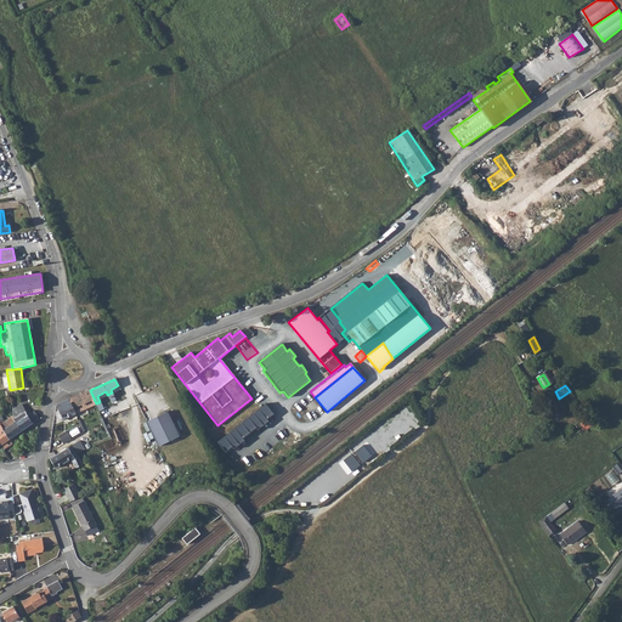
[(89,390),(68,399),(75,414),(96,405),(96,403),(90,390),(89,390)]
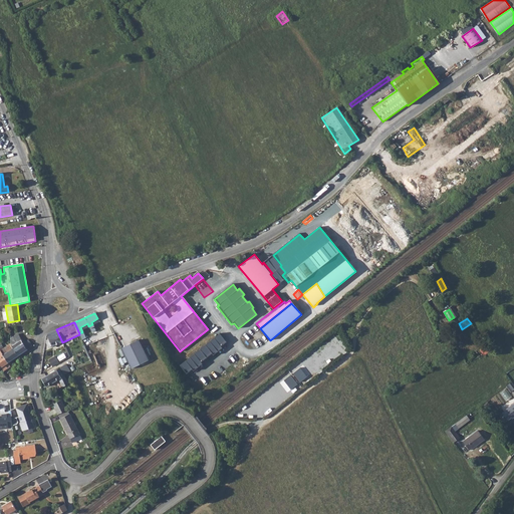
[(56,329),(46,334),(48,339),(46,340),(45,342),(48,347),(62,342),(56,329)]
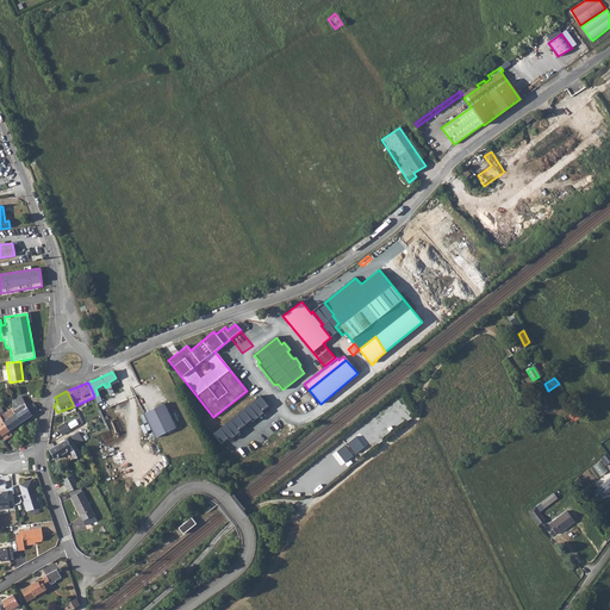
[(261,394),(210,431),(221,444),(228,439),(230,441),(240,433),(238,430),(251,419),(254,422),(265,414),(263,411),(269,406),(261,394)]
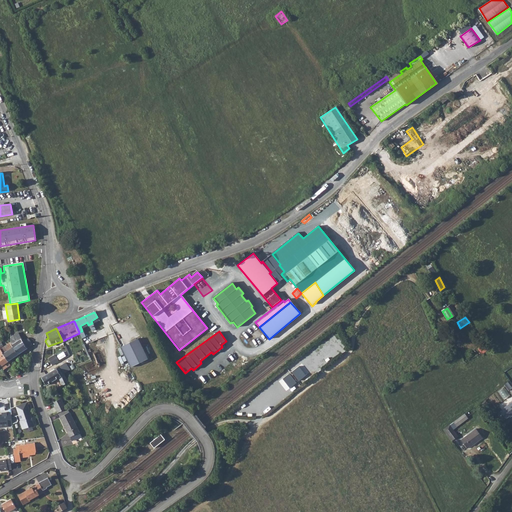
[(10,342),(9,343),(18,355),(27,348),(23,342),(17,333),(10,337),(10,342)]
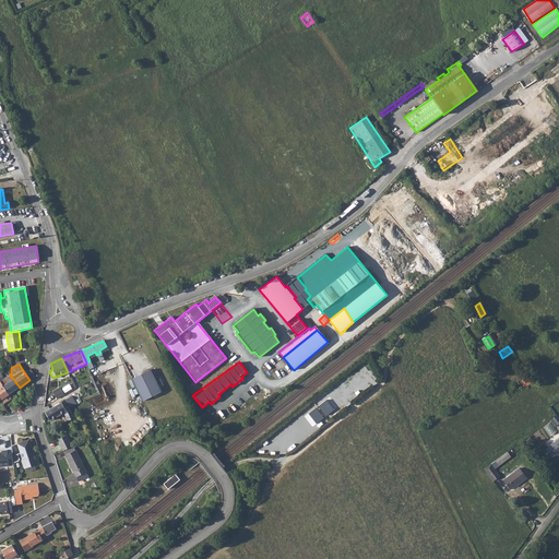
[(30,369),(25,373),(30,380),(30,381),(36,377),(30,369)]
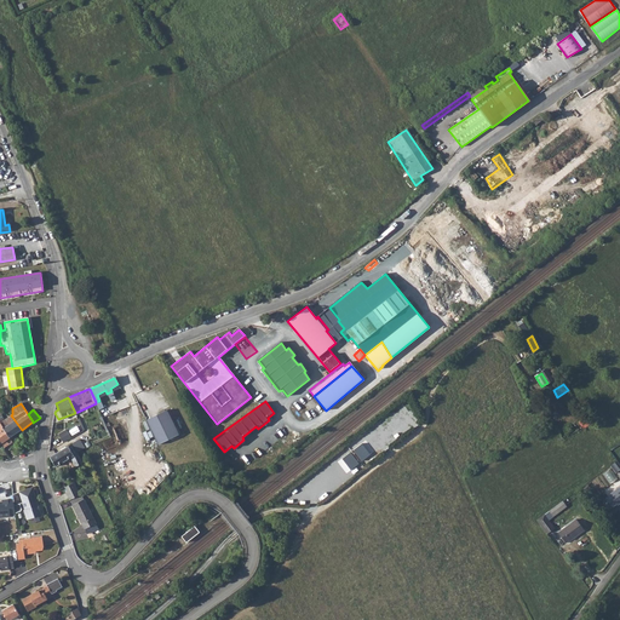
[(167,411),(147,420),(159,445),(179,435),(167,411)]
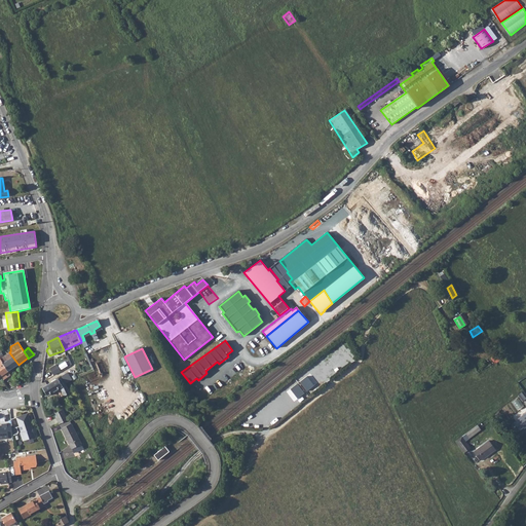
[(9,352),(0,359),(8,371),(19,365),(9,352)]
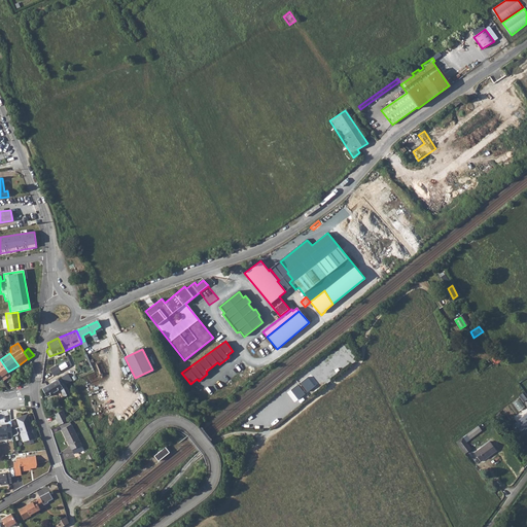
[(0,375),(1,377),(8,372),(0,359),(0,375)]
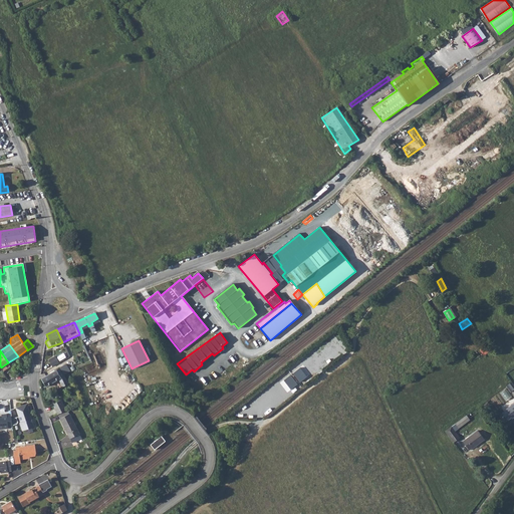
[(49,359),(53,366),(60,362),(56,355),(49,359)]
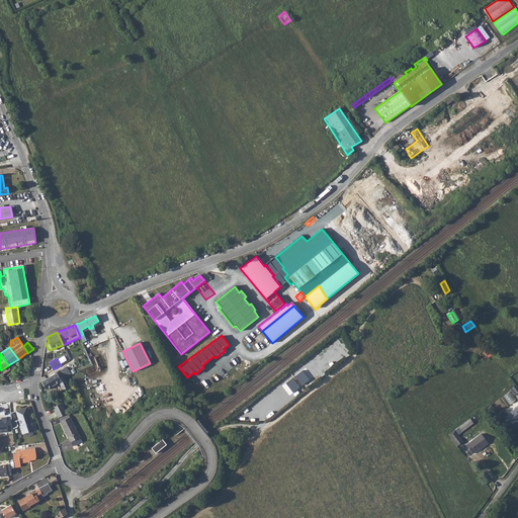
[(41,381),(47,390),(59,382),(63,390),(69,386),(67,383),(65,378),(64,376),(61,370),(44,380),(41,381)]
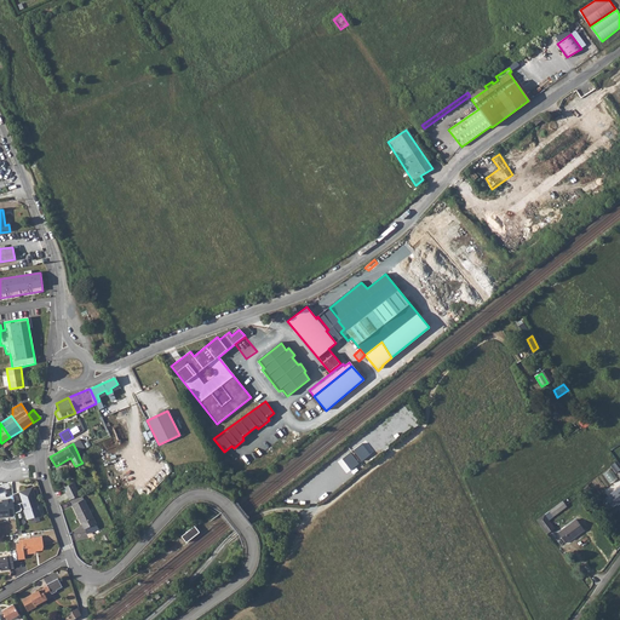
[(362,443),(354,449),(366,465),(374,458),(362,443)]
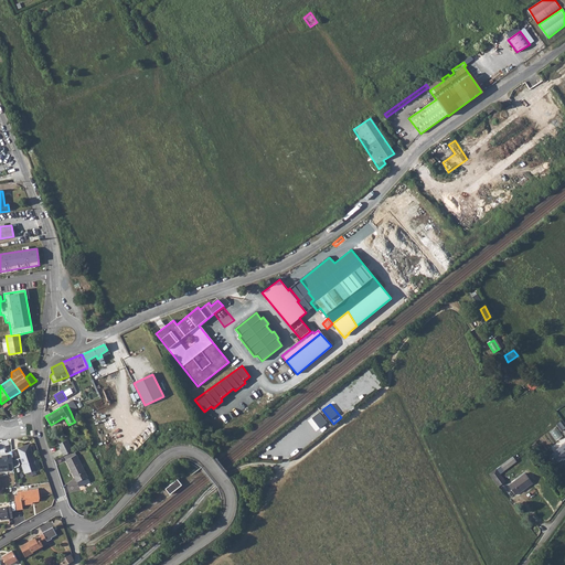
[(216,406),(209,413),(213,419),(222,412),(216,406)]
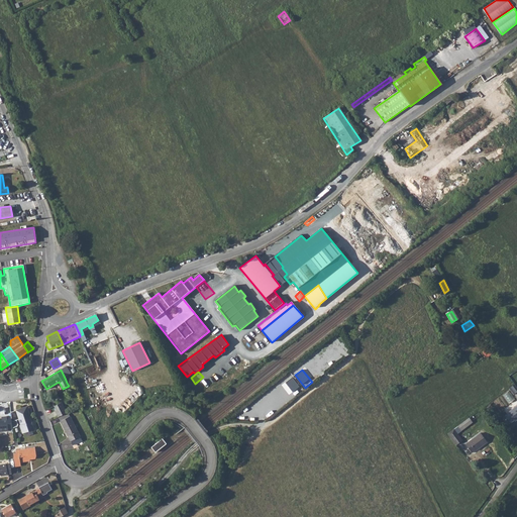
[(292,377),(286,382),(294,392),(300,387),(292,377)]
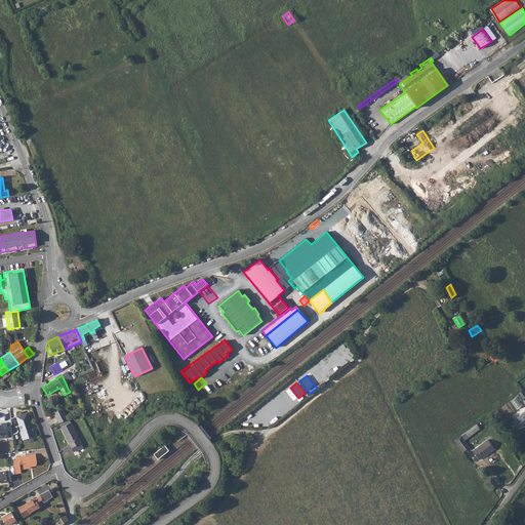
[(55,416),(58,423),(68,418),(63,409),(55,412),(56,416),(55,416)]
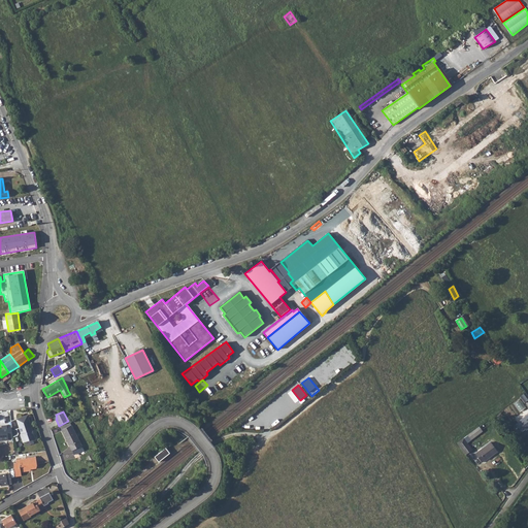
[(27,416),(10,421),(11,427),(11,431),(19,428),(21,434),(20,434),(23,442),(35,438),(27,416)]
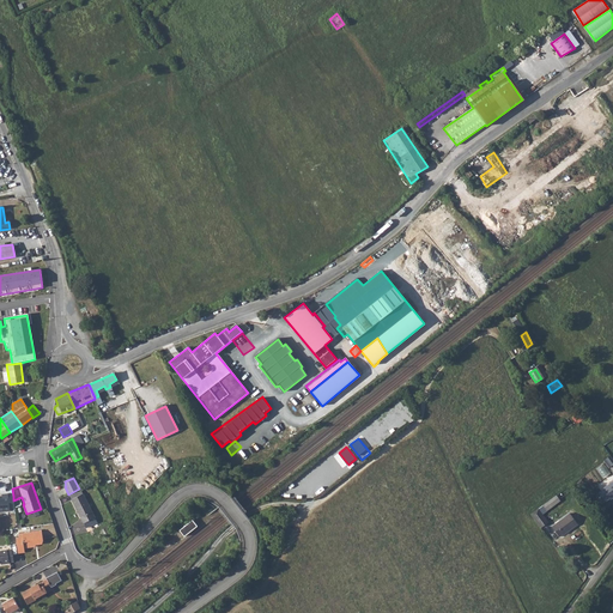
[(79,489),(68,495),(71,499),(83,495),(79,489)]
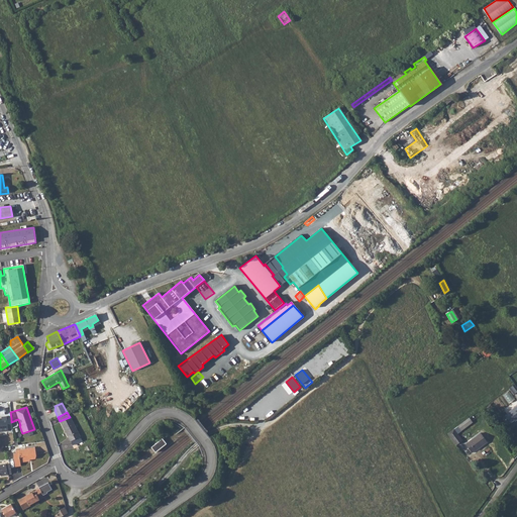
[(60,421),(72,445),(82,440),(70,416),(70,417),(60,421)]
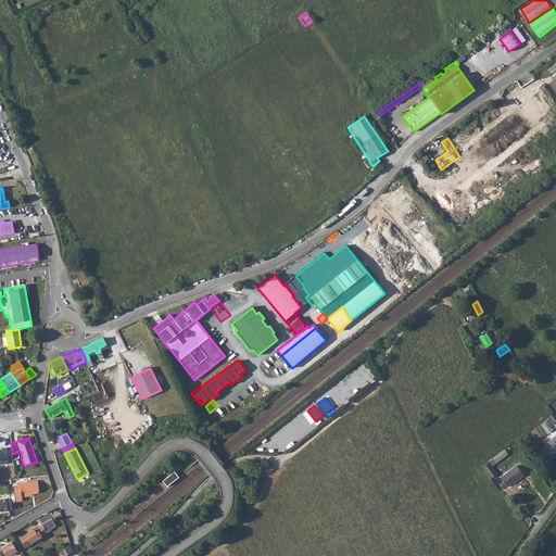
[(12,454),(12,450),(7,450),(7,449),(1,449),(1,452),(0,452),(0,464),(9,464),(8,462),(13,462),(12,454)]
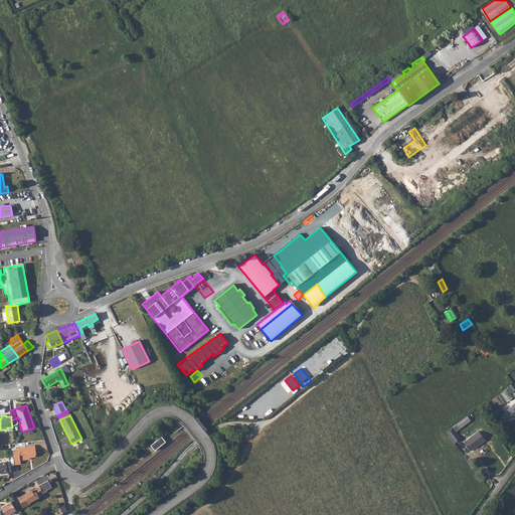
[(452,427),(446,432),(454,443),(460,439),(456,434),(471,421),(467,416),(452,427)]
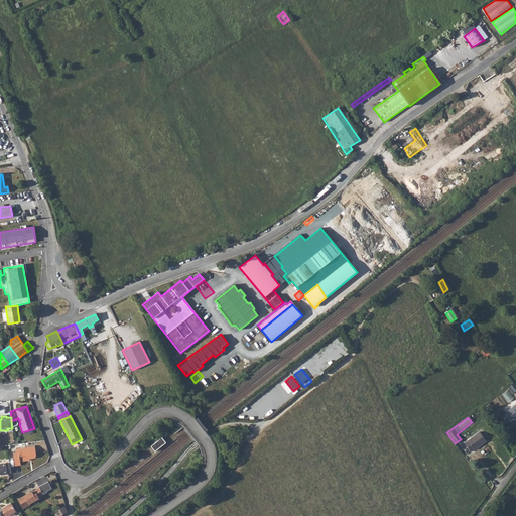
[(480,433),(465,443),(471,453),(474,449),(475,450),(486,442),(480,433)]
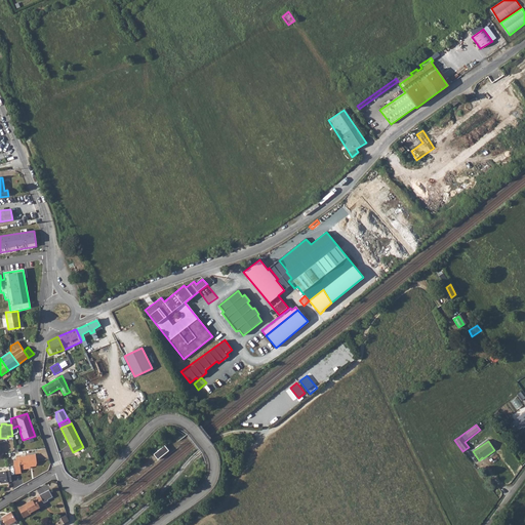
[(169,450),(165,445),(155,454),(159,459),(169,450)]
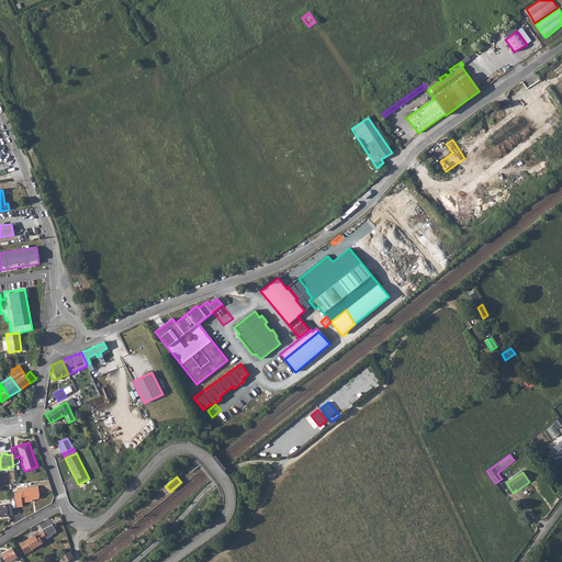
[(18,492),(14,493),(17,507),(22,506),(22,503),(32,501),(32,499),(34,499),(38,498),(40,495),(37,486),(17,489),(18,492)]
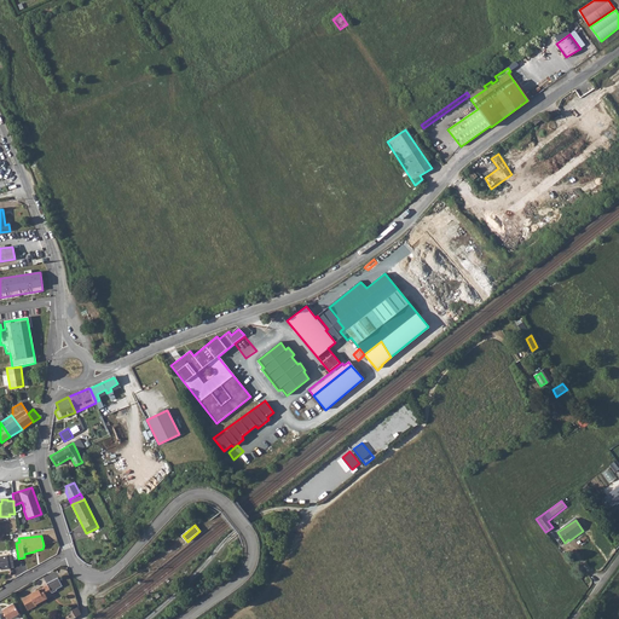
[(0,568),(4,568),(4,570),(9,568),(9,567),(13,566),(12,554),(0,555),(0,568)]
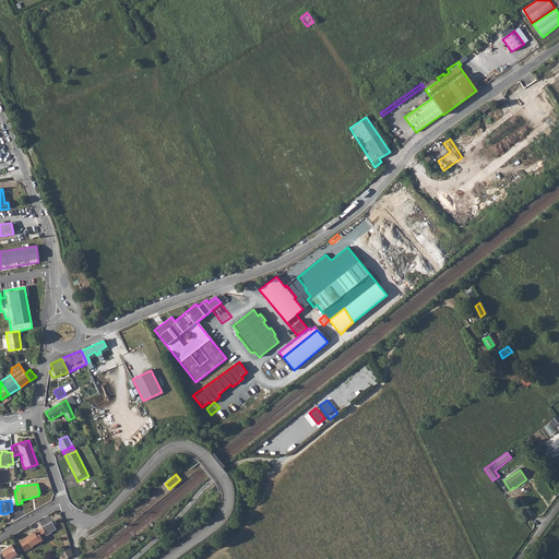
[(42,526),(43,528),(46,536),(51,534),(50,533),(56,530),(52,522),(42,526)]
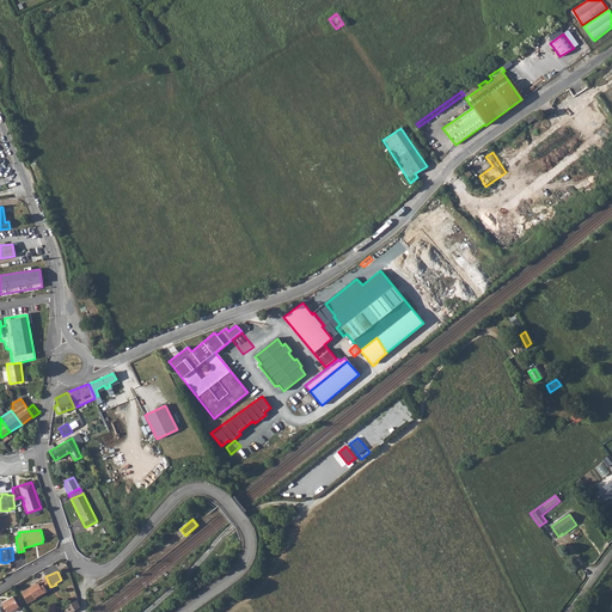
[(50,587),(47,579),(20,592),(26,604),(36,599),(35,598),(46,592),(44,589),(50,587)]
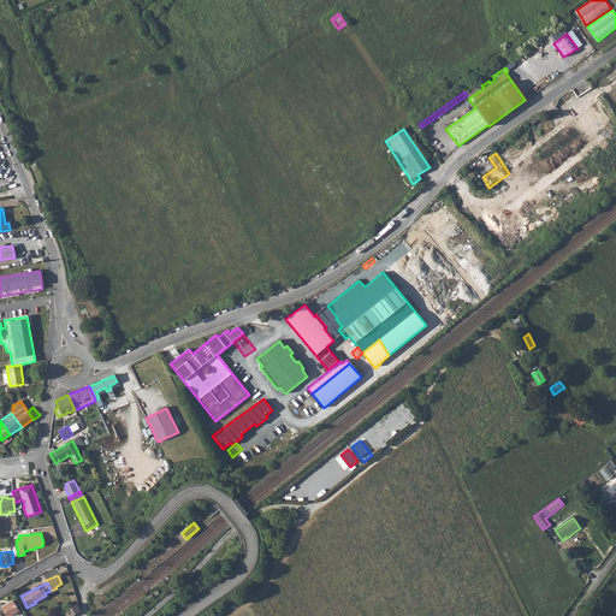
[(9,615),(18,611),(12,600),(1,606),(6,615),(9,615)]
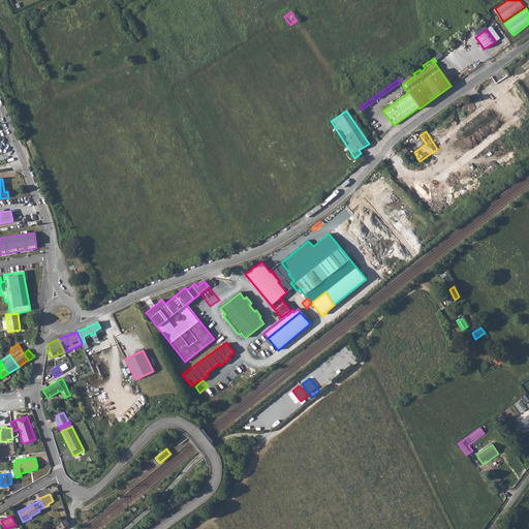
[(60,528),(69,524),(67,518),(50,528),(48,528),(60,528)]
